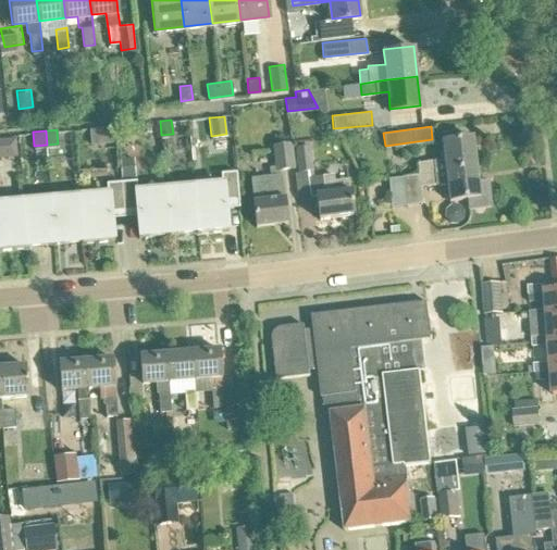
[(0,136),(0,154),(16,153),(15,135),(0,136)]
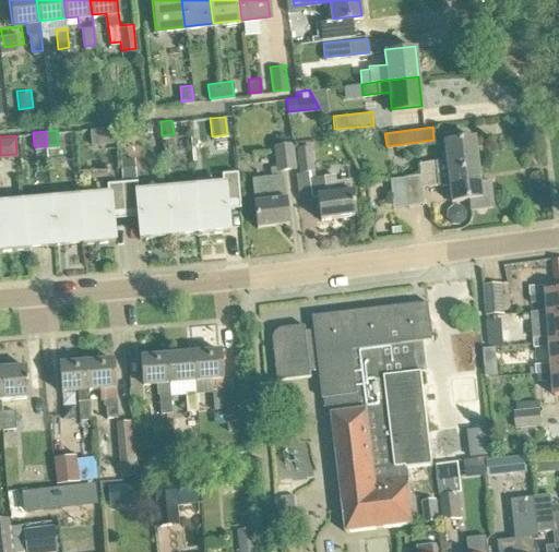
[(477,165),(474,135),(443,140),(445,157),(418,160),(419,172),(477,165)]
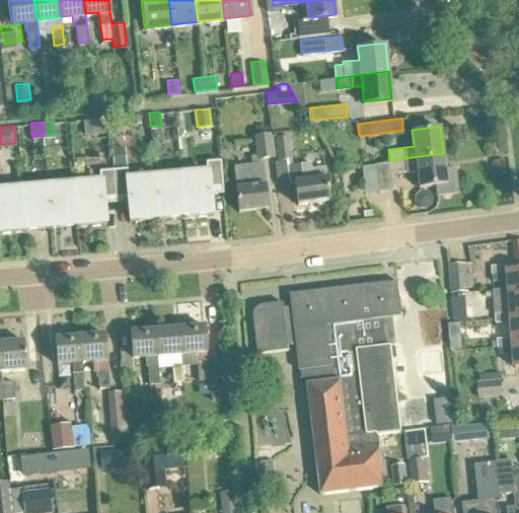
[(250,154),(251,161),(233,163),(236,186),(235,186),(238,209),(268,206),(265,181),(264,181),(261,158),(274,156),(270,132),(252,134),(254,153),(250,154)]
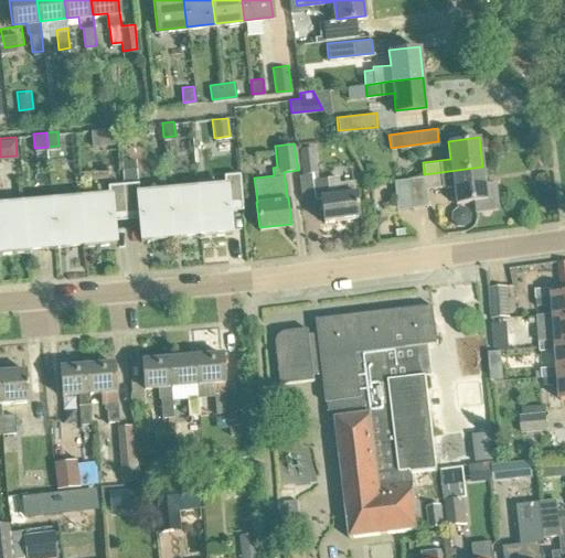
[(317,171),(313,146),(298,148),(301,172),(317,171)]
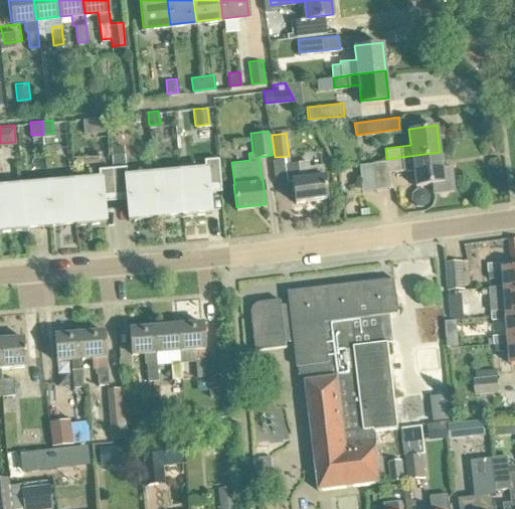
[(123,148),(111,149),(113,166),(124,165),(123,148)]
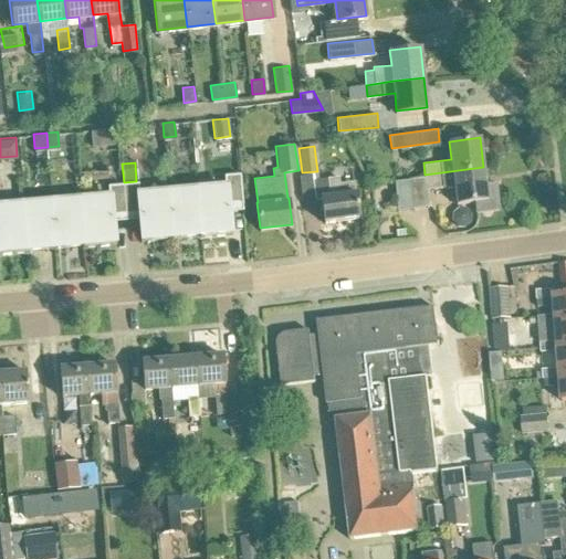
[(425,175),(409,177),(394,178),(398,208),(429,203),(428,187),(442,185),(442,186),(454,185),(457,201),(474,199),(475,209),(499,207),(495,181),(485,182),(483,167),(425,175)]
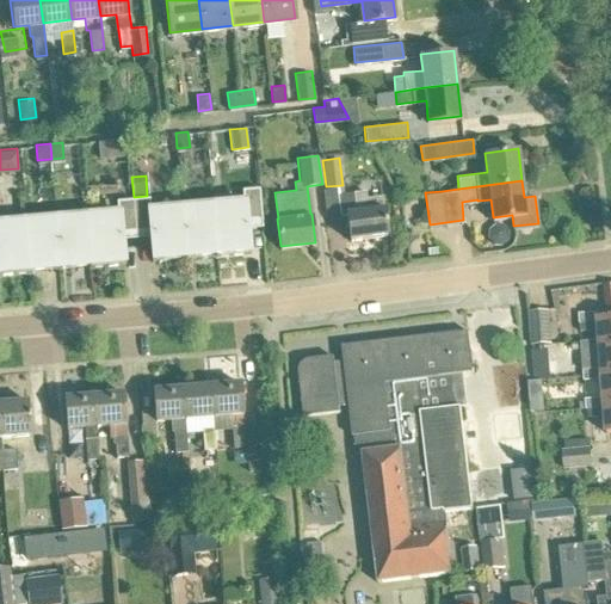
[(263,225),(259,186),(241,188),(242,199),(211,202),(216,251),(215,251),(215,253),(251,251),(251,248),(248,248),(247,226),(263,225)]
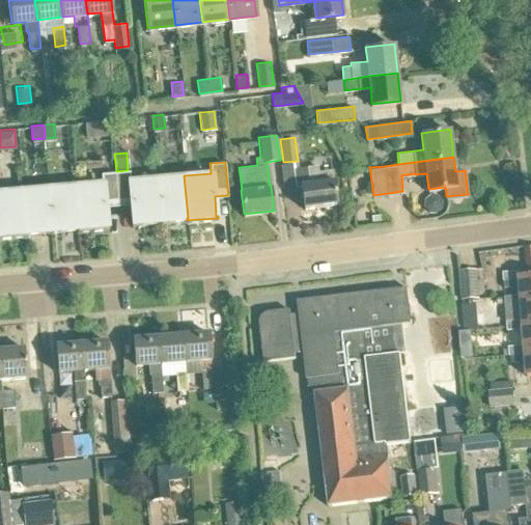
[(304,206),(336,202),(333,180),(331,168),(318,170),(317,164),(294,167),(296,183),(301,183),(304,206)]
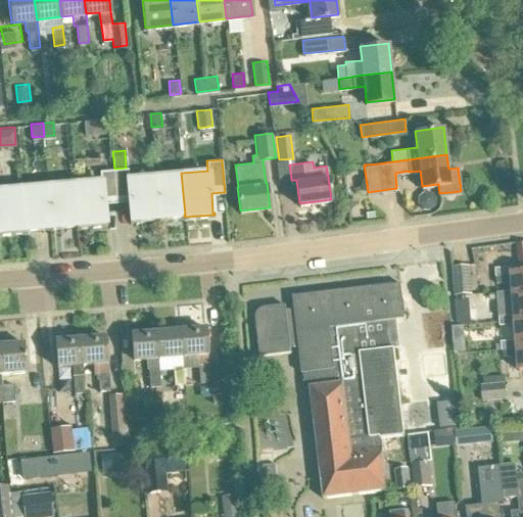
[(126,168),(114,169),(116,201),(129,200),(131,220),(130,220),(130,222),(159,219),(159,217),(158,217),(155,175),(129,178),(128,167),(126,168)]
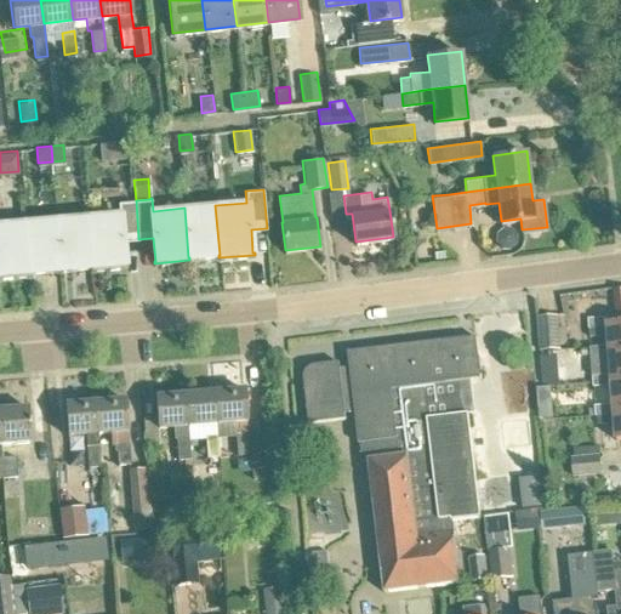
[(138,239),(136,200),(118,202),(119,214),(89,216),(92,266),(92,268),(127,266),(126,263),(125,263),(123,240),(138,239)]
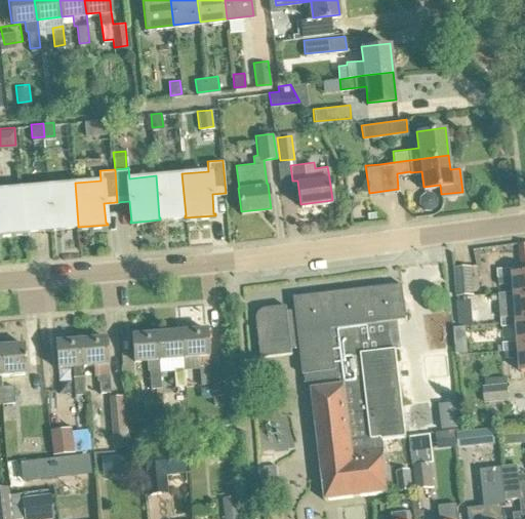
[(182,173),(156,175),(159,217),(160,217),(185,215),(186,215),(182,173)]
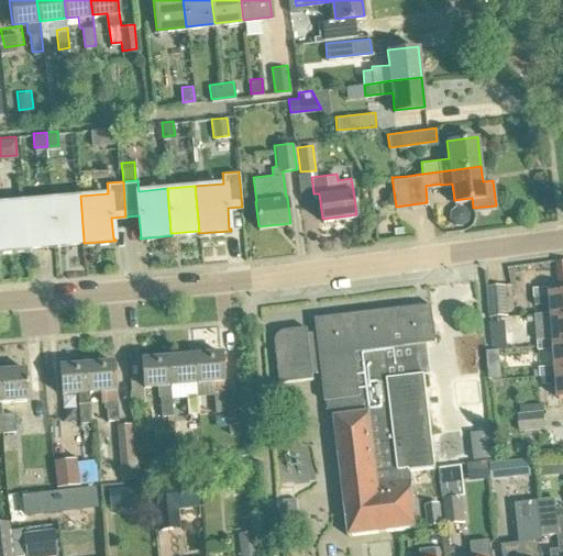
[(80,196),(52,198),(56,243),(83,241),(83,243),(84,243),(84,241),(80,196)]
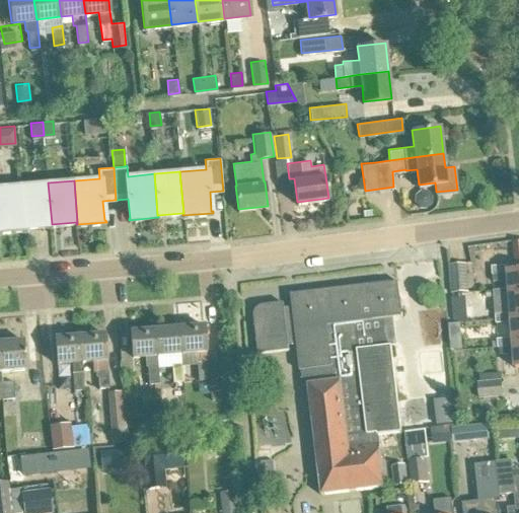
[(52,224),(48,182),(21,186),(25,226),(25,227),(52,224)]
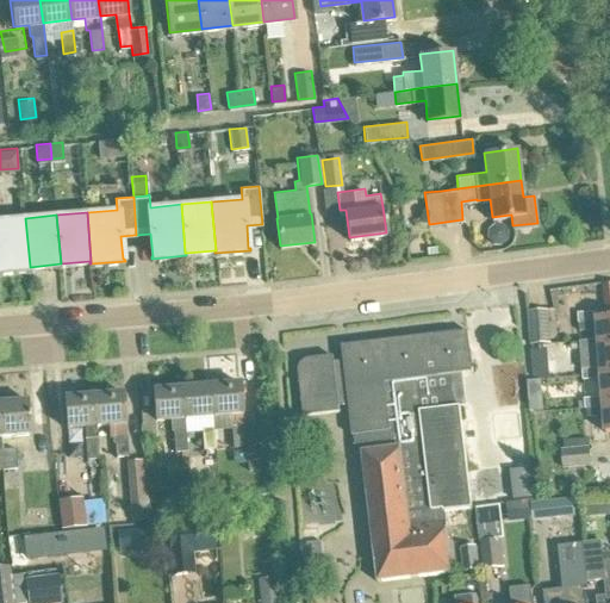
[(30,266),(25,218),(0,219),(0,271),(30,269),(30,267),(30,266)]
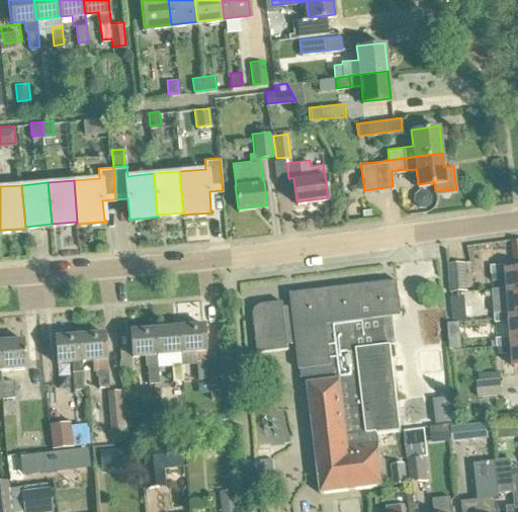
[(466,288),(464,260),(449,262),(451,289),(466,288)]
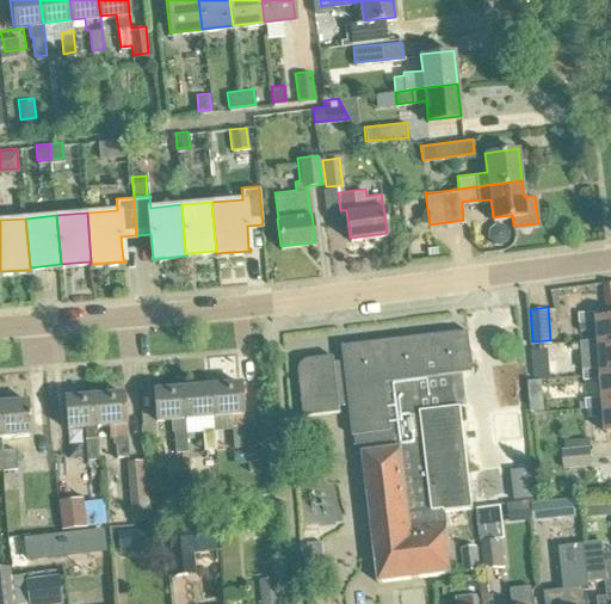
[(610,343),(610,313),(599,314),(598,308),(579,309),(580,327),(599,326),(600,337),(600,344),(610,343)]
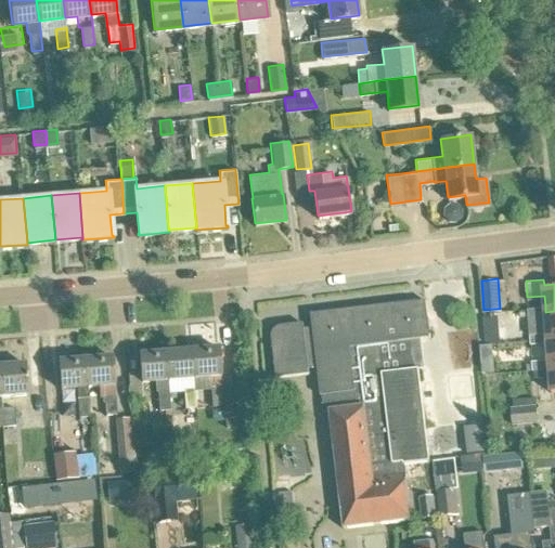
[(311,312),(313,327),(305,328),(304,323),(282,325),(275,329),(272,337),(276,369),(285,368),(309,365),(308,360),(318,359),(320,383),(322,382),(325,409),(331,408),(345,524),(391,519),(412,517),(405,461),(430,458),(417,350),(424,349),(422,336),(431,335),(426,298),(311,312)]
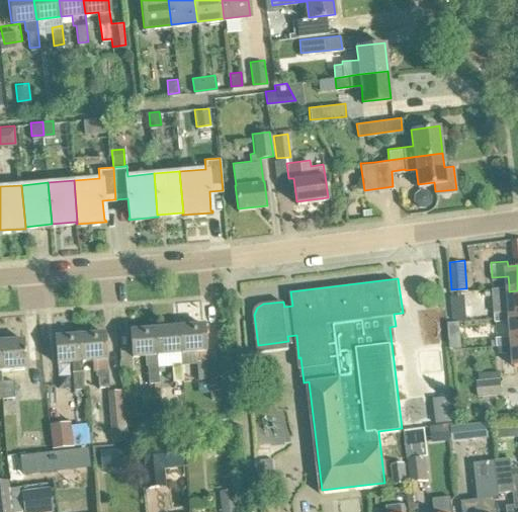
[(511,316),(517,315),(517,290),(509,291),(509,285),(492,286),(493,295),(509,293),(510,309),(511,316)]
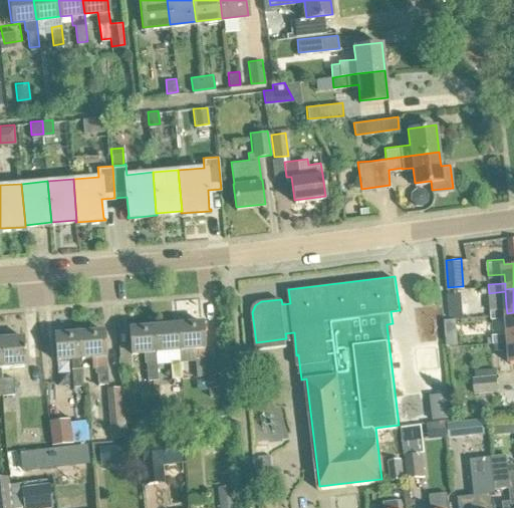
[(513,312),(507,313),(506,306),(490,308),(491,316),(507,315),(508,331),(508,337),(513,336),(513,312)]
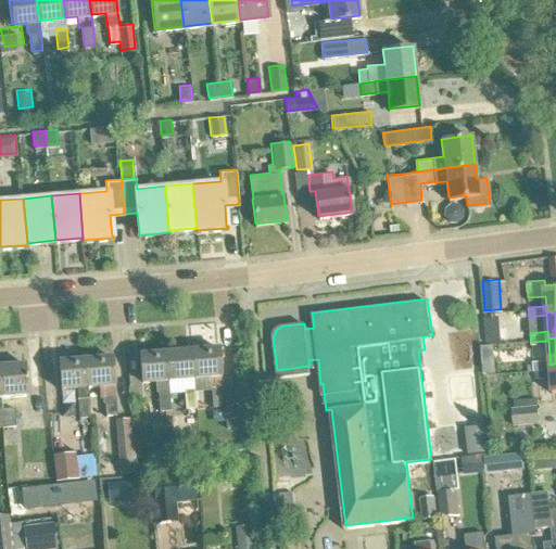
[(482,362),(480,344),(479,339),(467,341),(470,364),(482,362)]
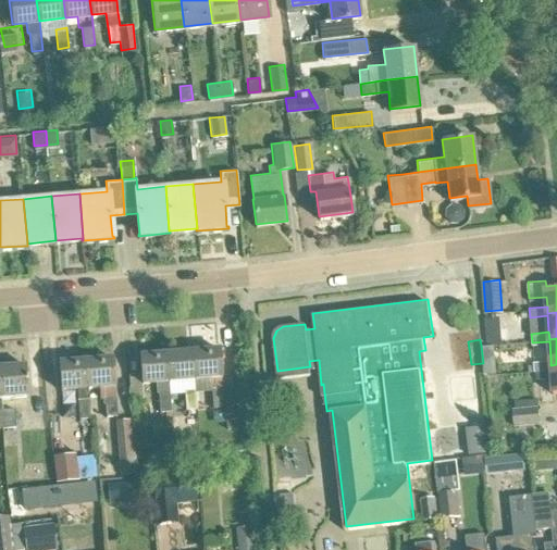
[(219,347),(193,349),(195,377),(210,375),(212,404),(223,404),(219,347)]
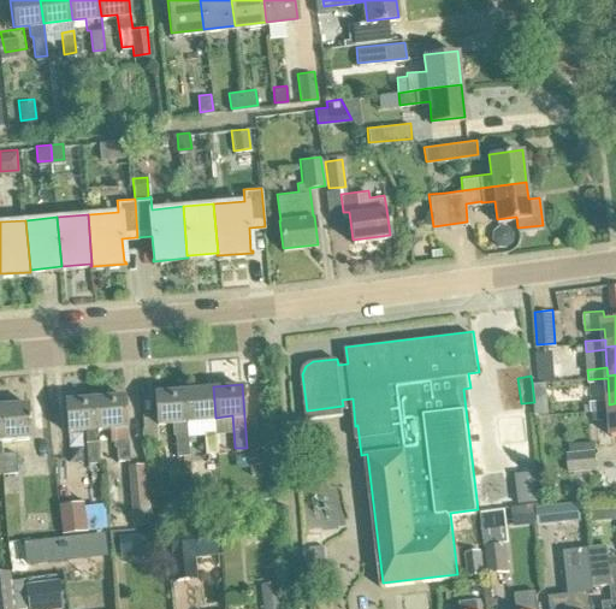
[(213,386),(183,389),(187,420),(215,418),(213,386)]
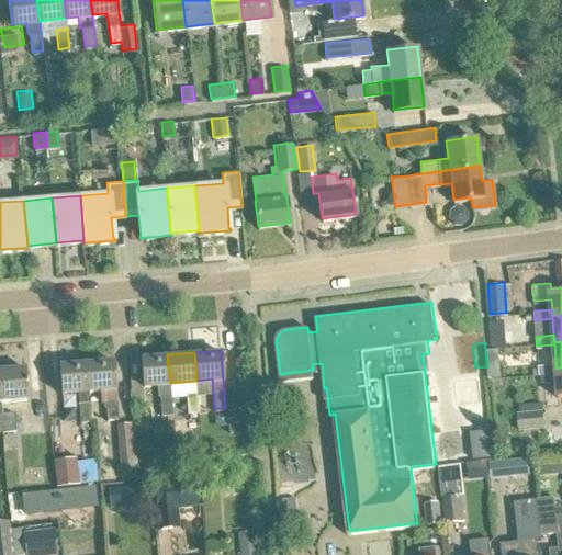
[(170,383),(167,354),(141,357),(143,385),(156,384),(157,394),(159,394),(160,414),(172,412),(170,383)]
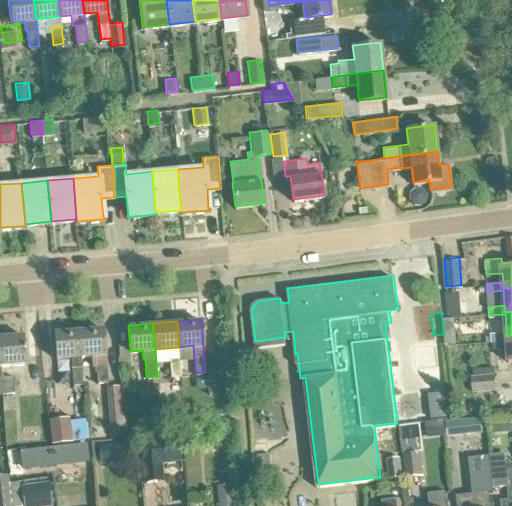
[(107,380),(103,327),(78,329),(80,355),(81,355),(92,354),(93,365),(96,364),(97,381),(107,380)]
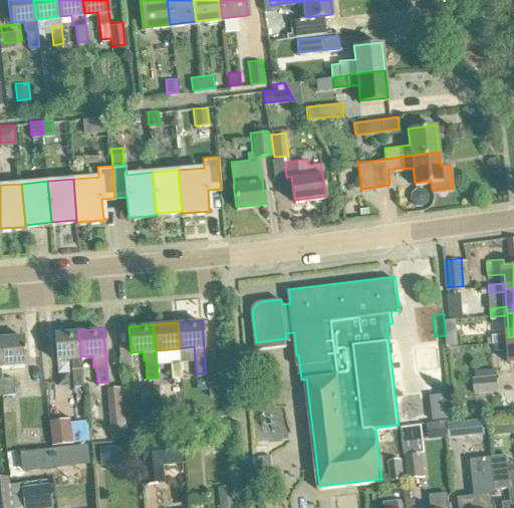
[(78,330),(54,332),(56,358),(70,357),(72,385),(83,384),(81,356),(80,356),(78,330)]
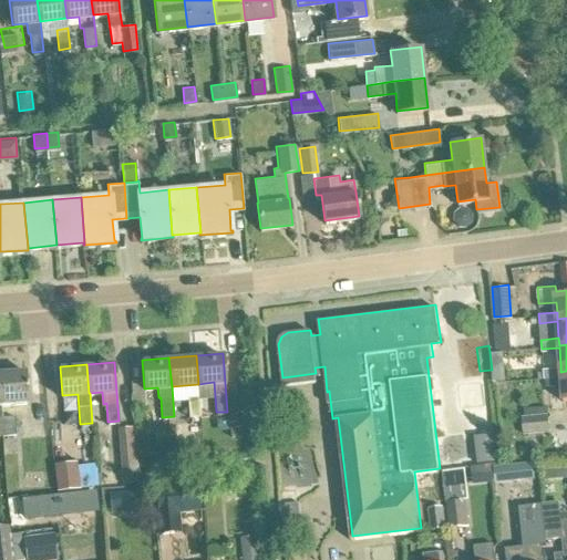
[(566,371),(560,372),(560,365),(543,366),(544,376),(546,375),(547,383),(562,382),(563,398),(566,397),(566,371)]
